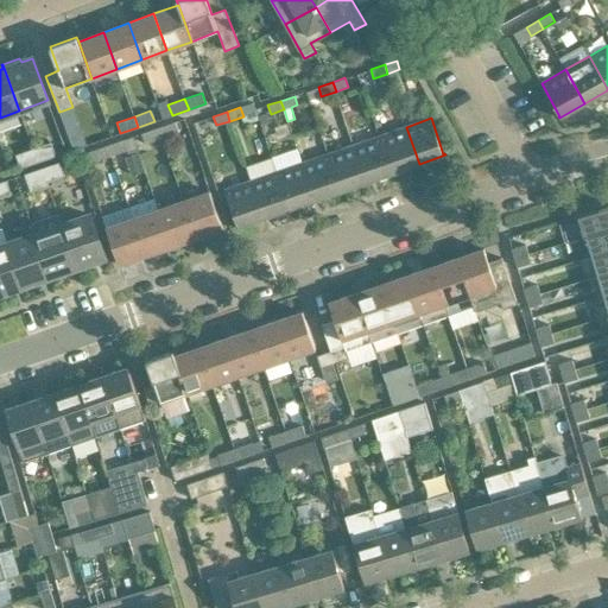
[(175,121),(158,127),(163,138),(179,132),(175,121)]
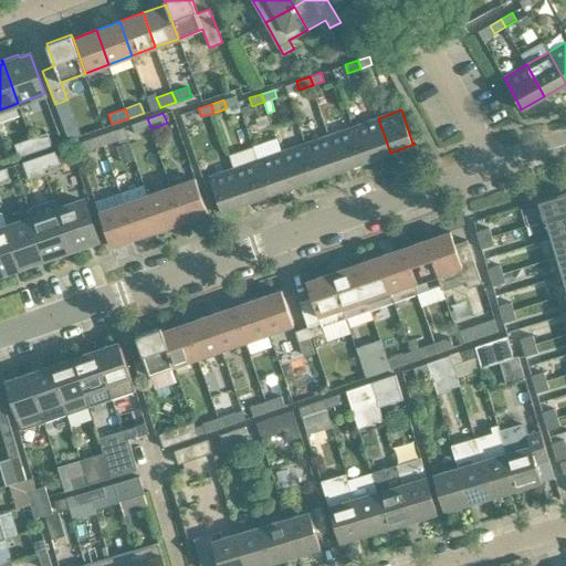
[(152,128),(147,118),(132,124),(135,135),(152,128)]
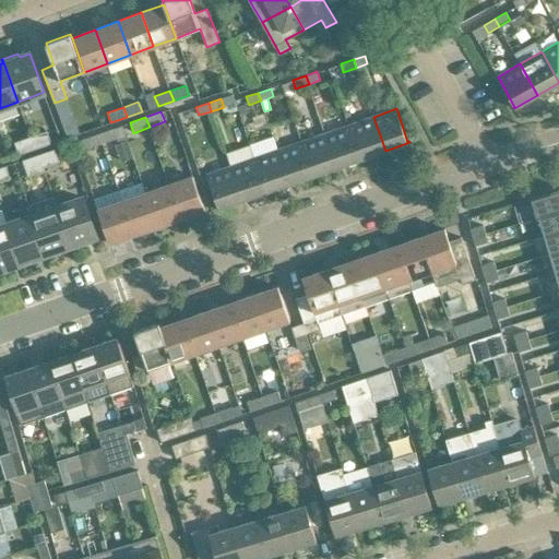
[(373,117),(349,125),(361,159),(385,151),(373,117)]
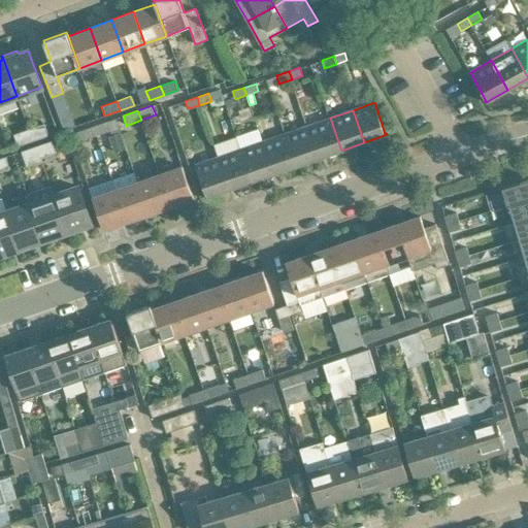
[(330,118),(307,126),(319,158),(341,151),(330,118)]
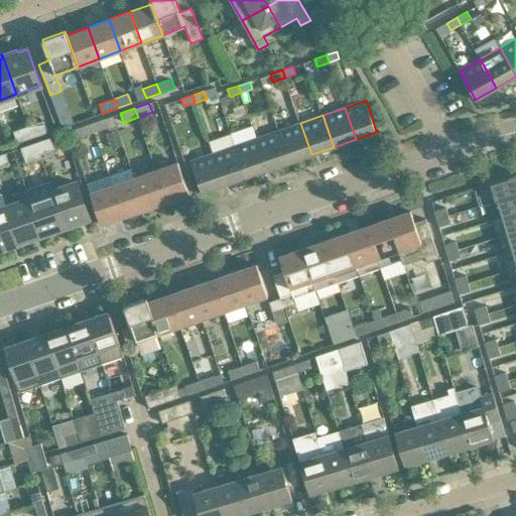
[(112,116),(92,123),(94,131),(108,126),(110,131),(106,133),(109,142),(121,138),(117,129),(116,129),(116,128),(112,116)]
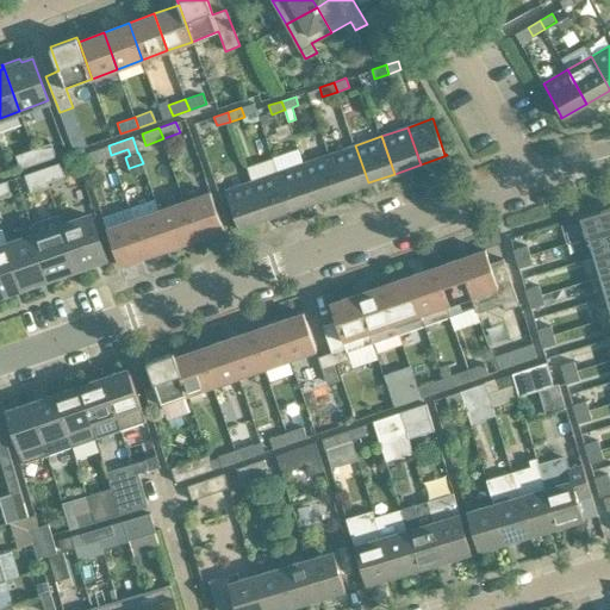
[(51,143),(33,149),(38,162),(56,156),(51,143)]
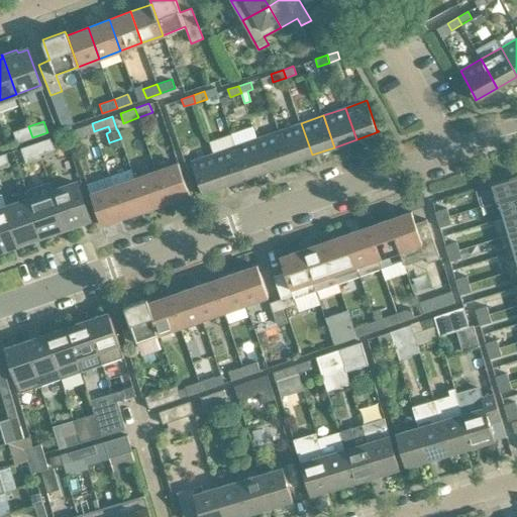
[(94,131),(92,123),(77,128),(80,136),(94,131)]
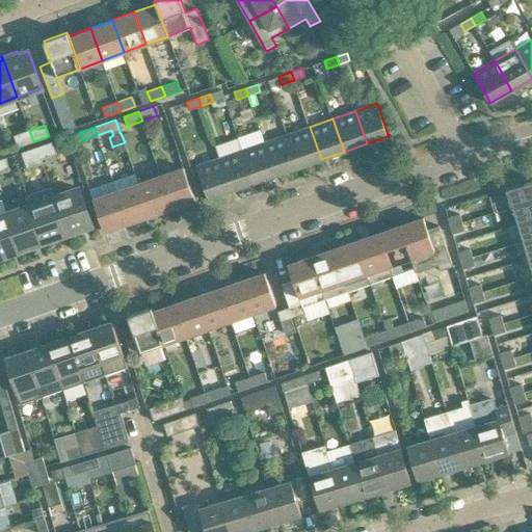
[(310,127),(287,134),(298,167),(321,159),(310,127)]
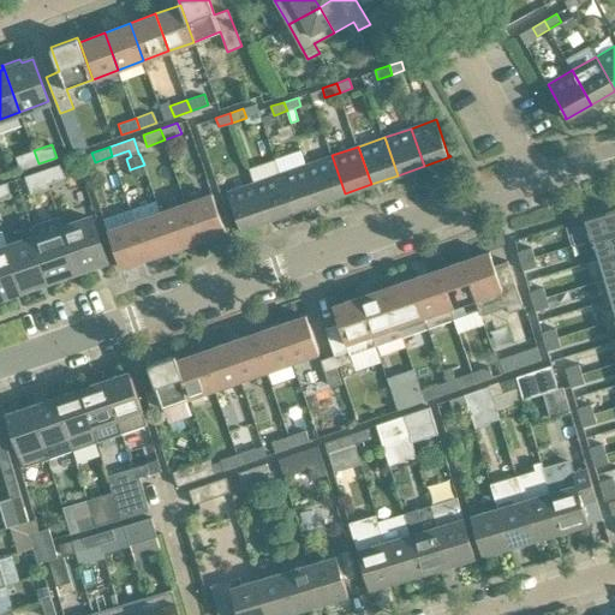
[(34,150),(16,156),(21,169),(39,163),(34,150)]
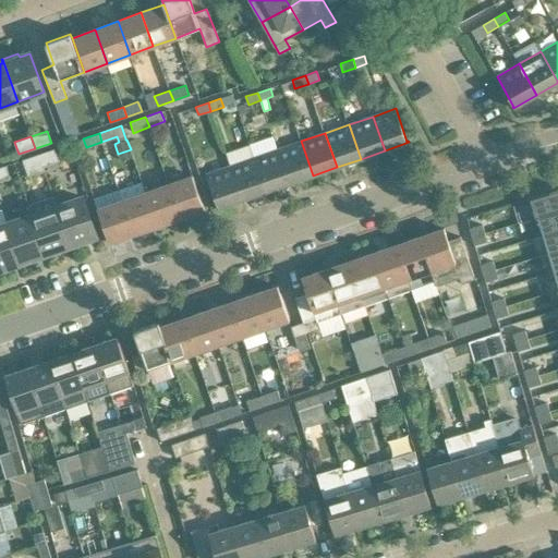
[(301,141),(277,149),(289,183),(313,176),(301,141)]
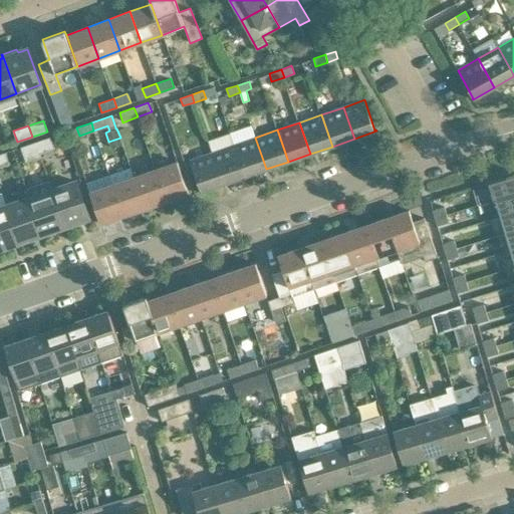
[(54,149),(50,137),(36,142),(40,154),(54,149)]
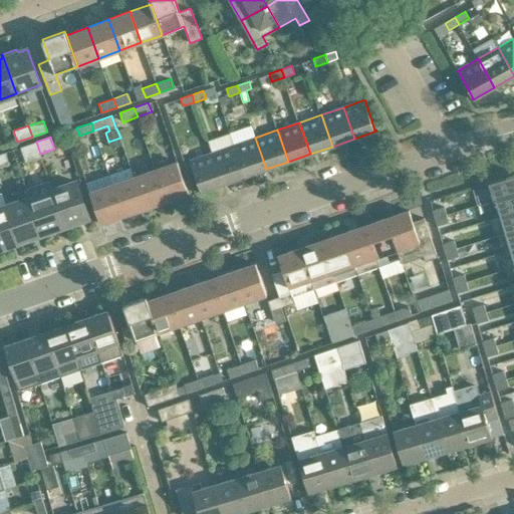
[(255,138),(233,146),(244,177),(266,169),(255,138)]
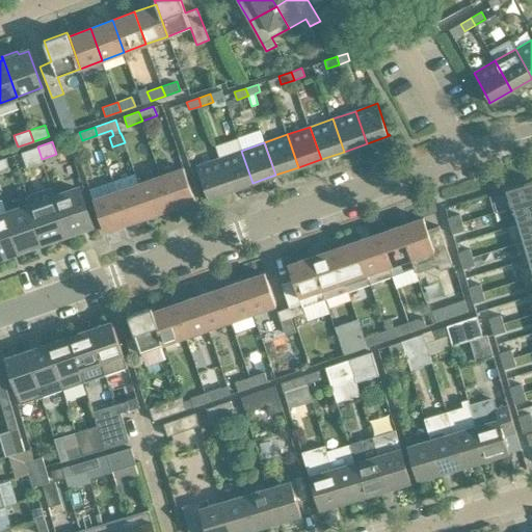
[(42,159),(37,147),(22,153),(27,168),(43,163),(42,159)]
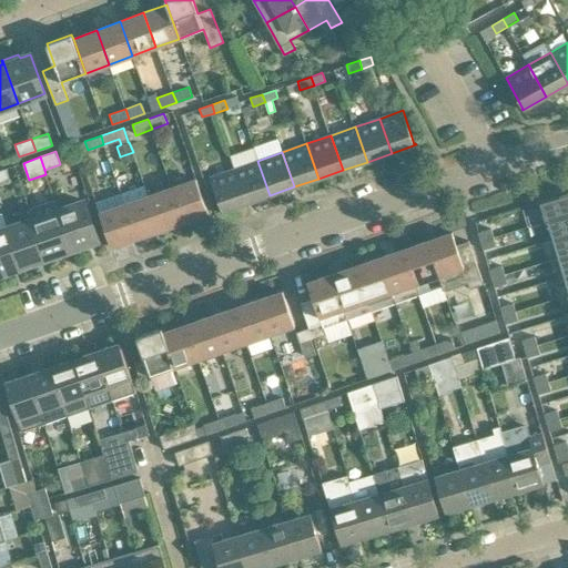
[(257,161),(233,169),(245,204),(270,195),(257,161)]
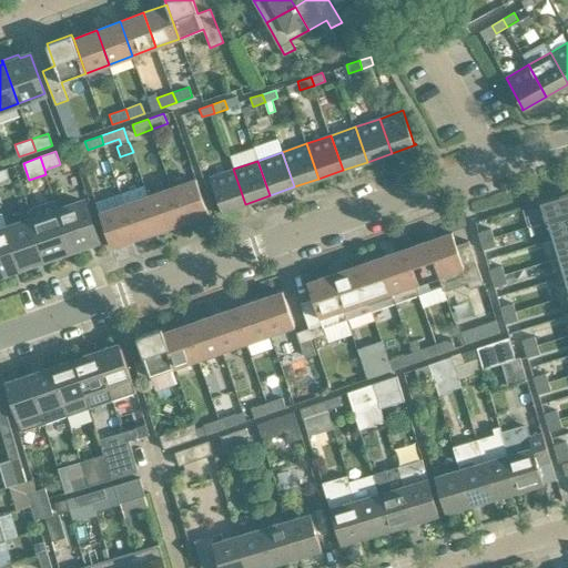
[(0,170),(0,184),(10,182),(6,169),(0,170)]
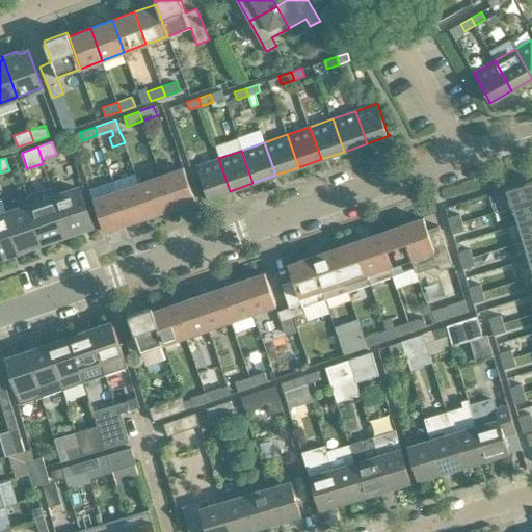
[(196,166),(201,178),(208,197),(207,197),(207,198),(230,191),(218,158),(196,166)]
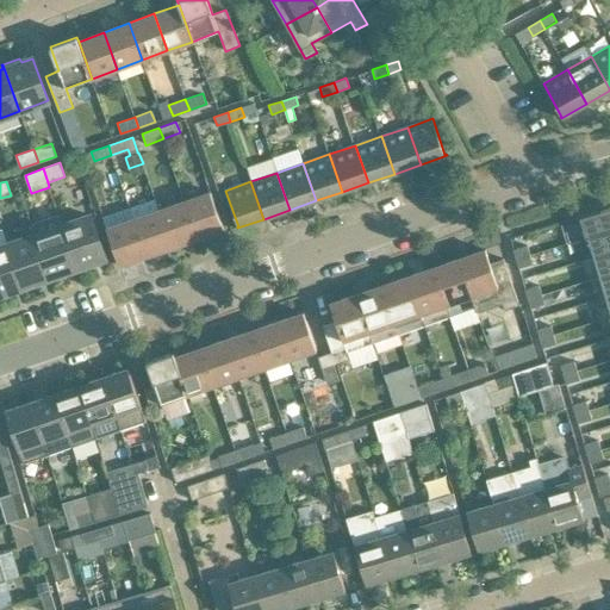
[(211,192),(185,201),(198,238),(224,230),(211,192)]
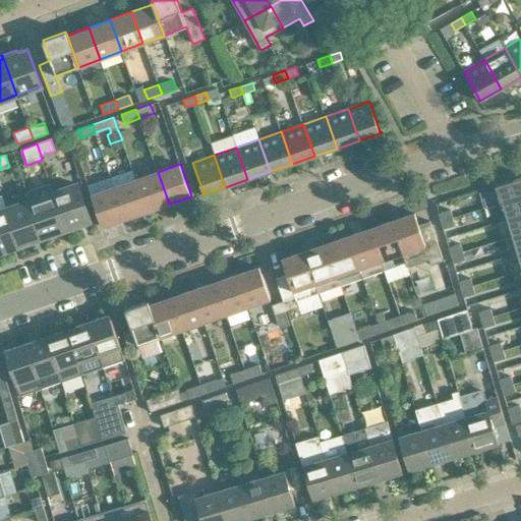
[(131,169),(110,177),(124,219),(147,212),(135,179),(131,169)]
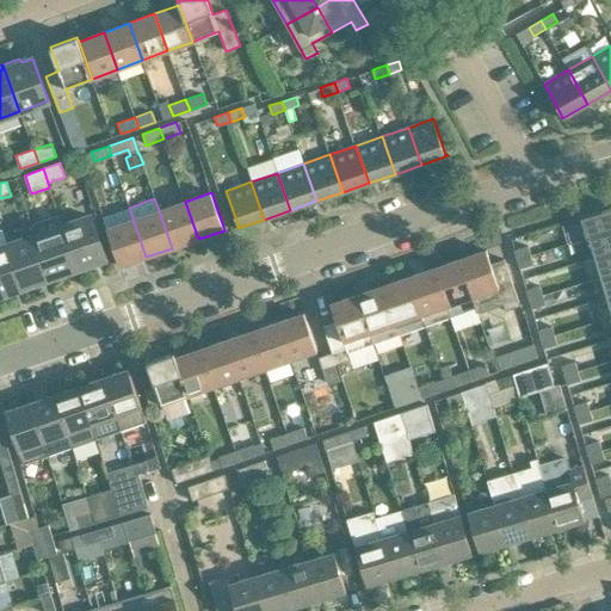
[(185,202),(159,210),(172,248),(198,239),(185,202)]
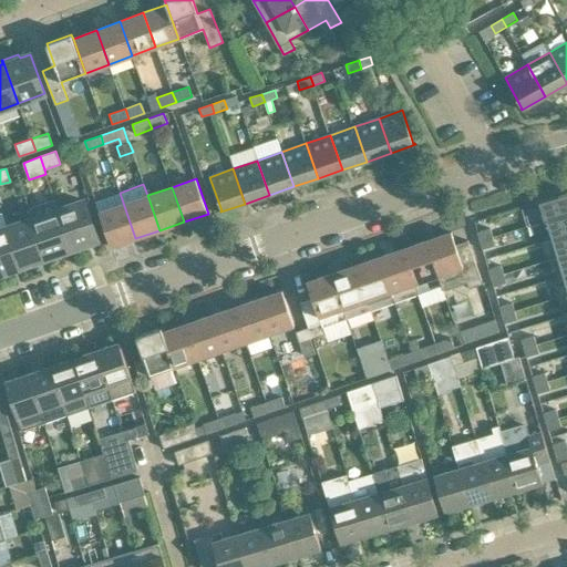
[(566,193),(539,202),(545,222),(566,214),(566,193)]
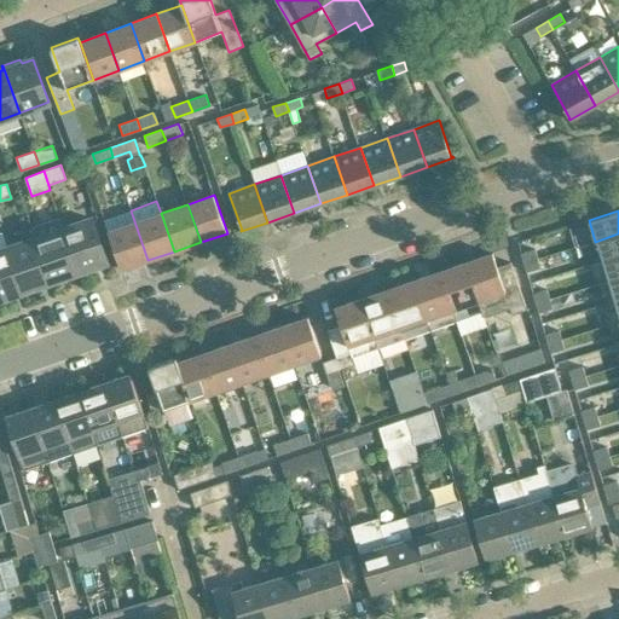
[(77,272),(63,229),(59,218),(32,226),(35,238),(51,282),(50,282),(51,287),(69,279),(68,276),(76,272),(77,272)]
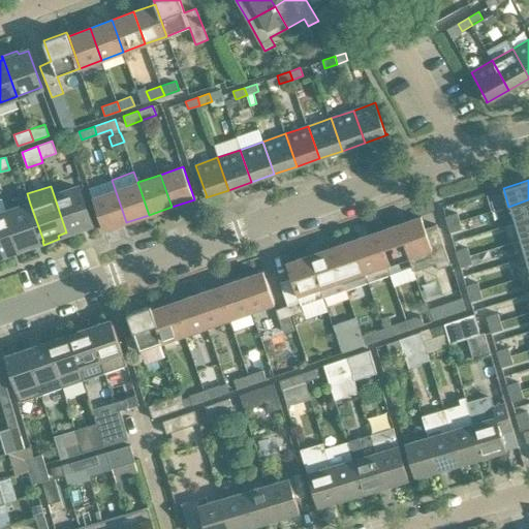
[(79,187),(54,195),(66,232),(65,232),(67,237),(83,230),(82,227),(91,224),(79,187)]
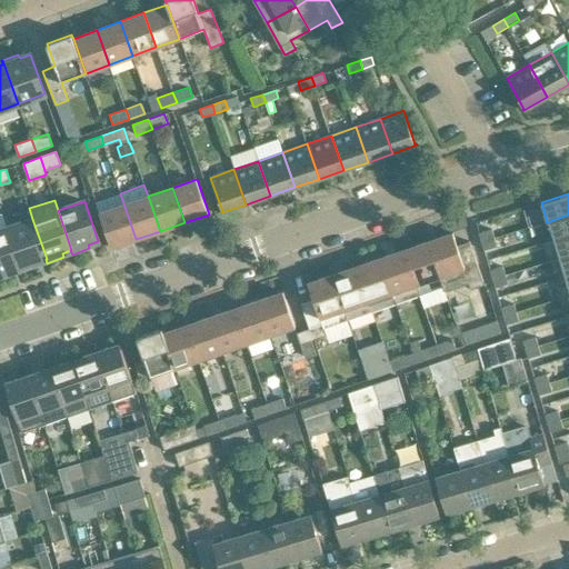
[(123,205),(99,212),(111,248),(136,239),(123,205)]
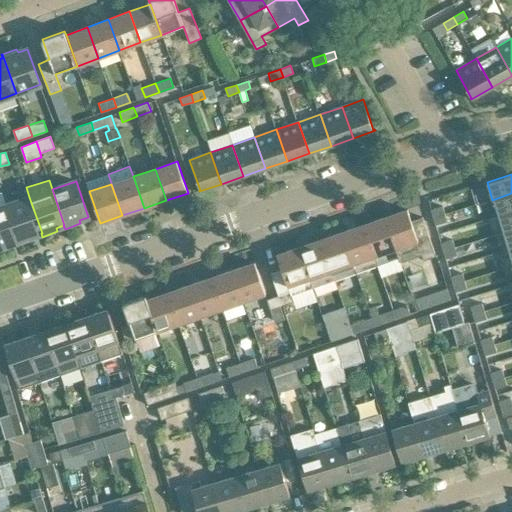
[(511,211),(511,193),(492,200),(497,216),(511,211)]
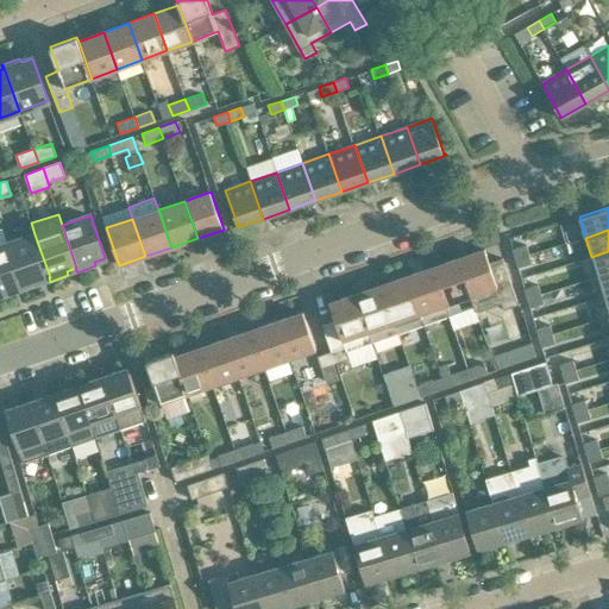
[(50,277),(35,234),(8,244),(23,287),(22,287),(23,292),(42,284),(39,281),(49,277),(50,277)]
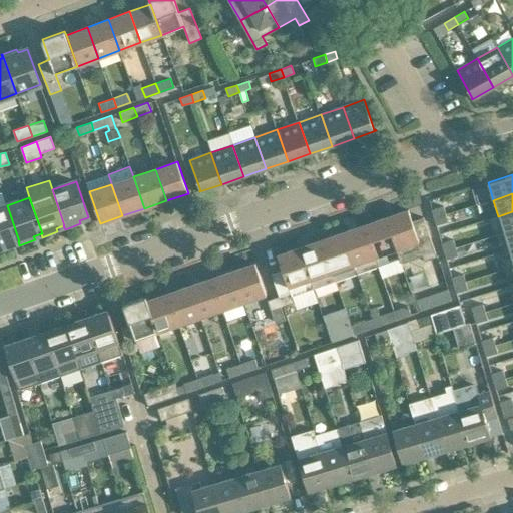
[(19,241),(7,205),(0,207),(0,251),(12,247),(11,243),(18,241),(19,241)]
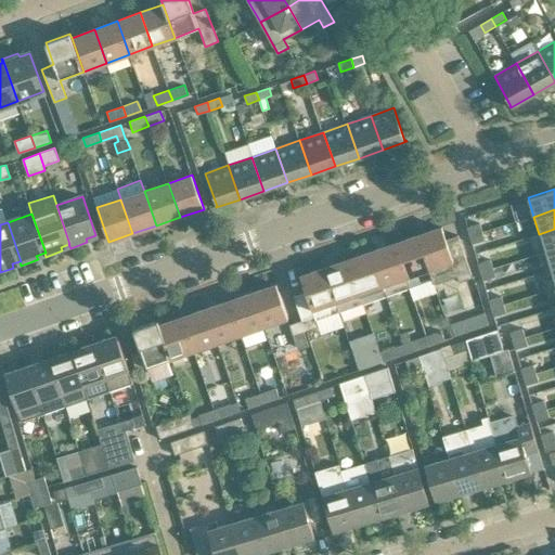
[(479,223),(467,227),(469,235),(482,232),(479,223)]
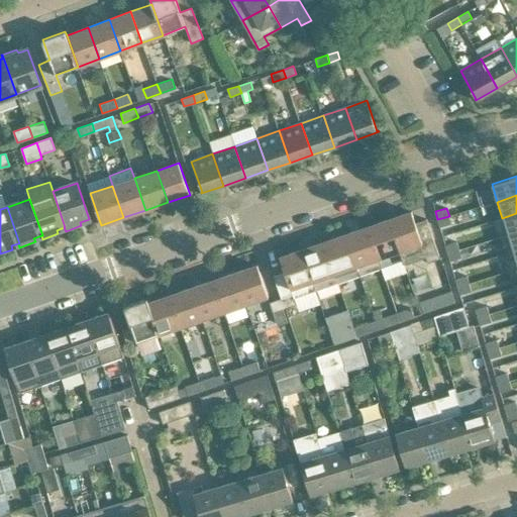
[(411,211),(389,219),(402,261),(404,265),(425,256),(427,263),(440,259),(427,219),(415,223),(411,211)]
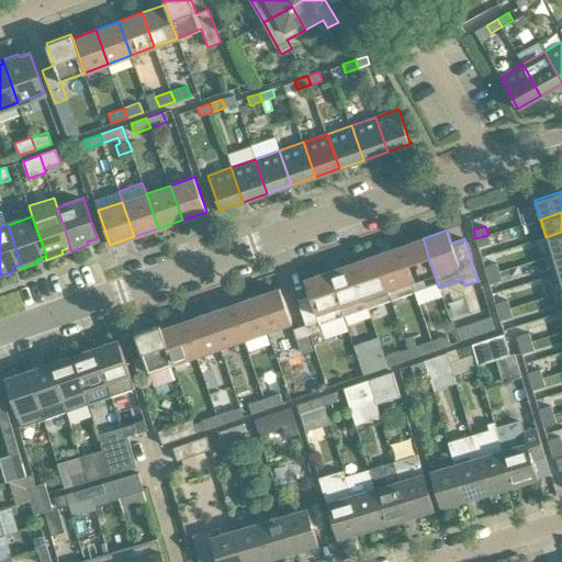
[(561,251),(561,232),(546,237),(551,256),(561,251)]
